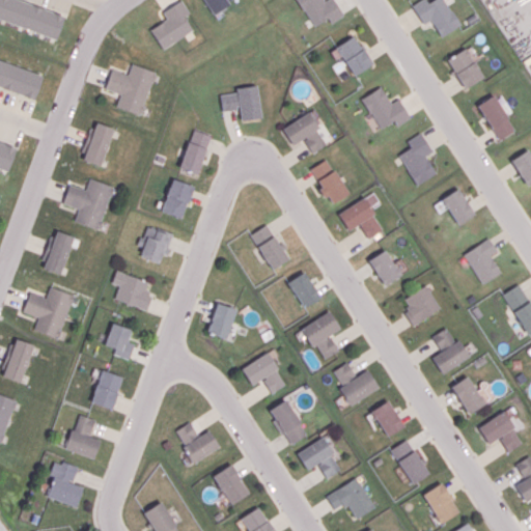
[(0,19),(0,0),(20,0),(63,16),(55,38),(0,19)]
